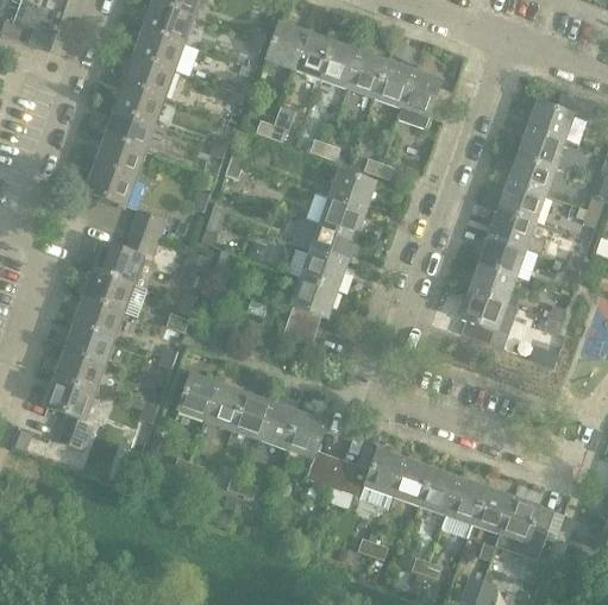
[(152,0),(152,2),(193,18),(198,0),(152,0)]
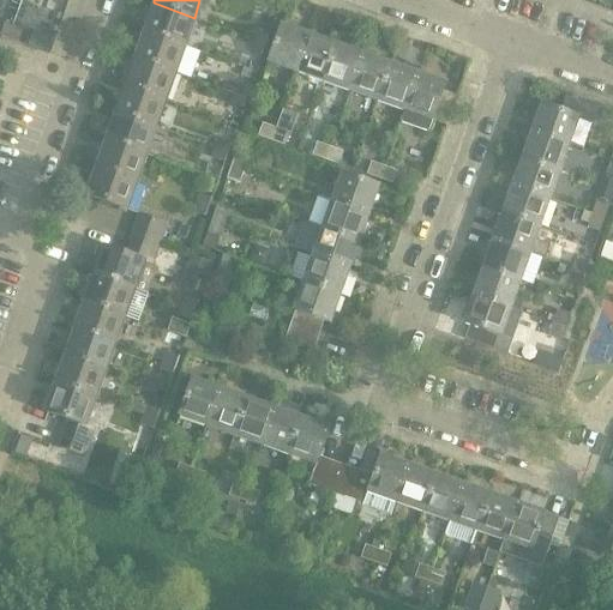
[(154,2),(144,29),(185,43),(194,18),(154,2)]
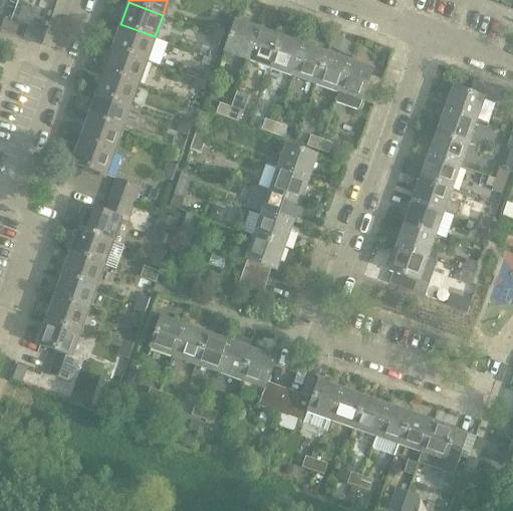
[(3,17),(0,26),(0,29),(7,31),(11,20),(3,17)]
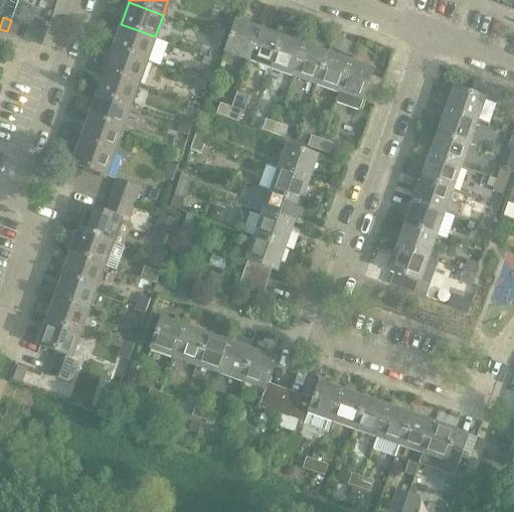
[(259,27),(235,19),(224,51),(246,59),(259,27)]
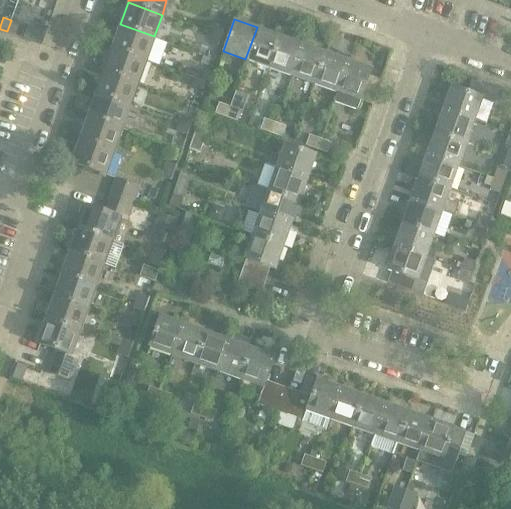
[(19,22),(11,20),(7,31),(15,34),(19,22)]
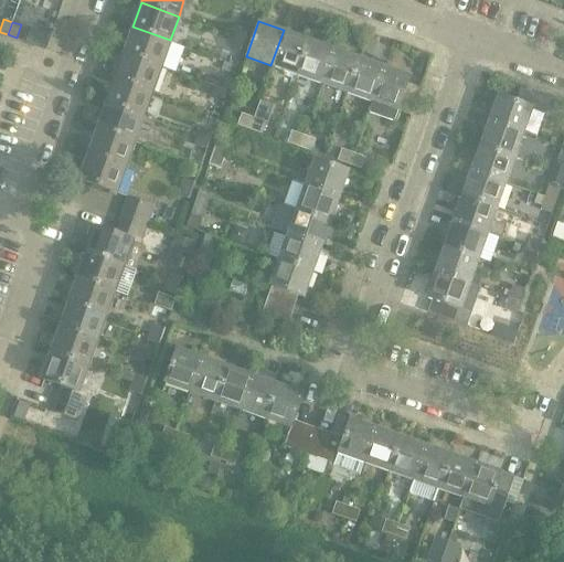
[(132,27),(124,52),(161,65),(170,40),(132,27)]
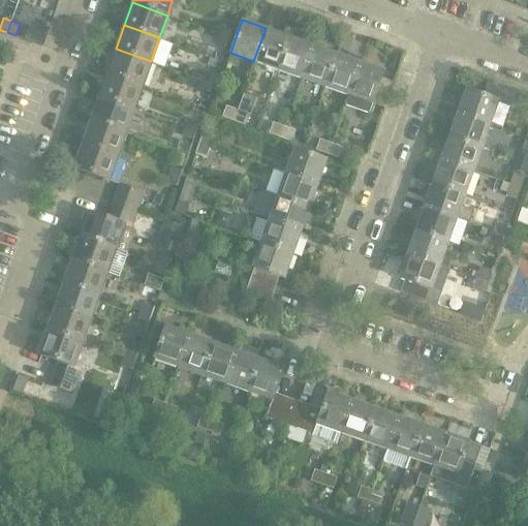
[(220,25),(217,32),(229,36),(231,29),(220,25)]
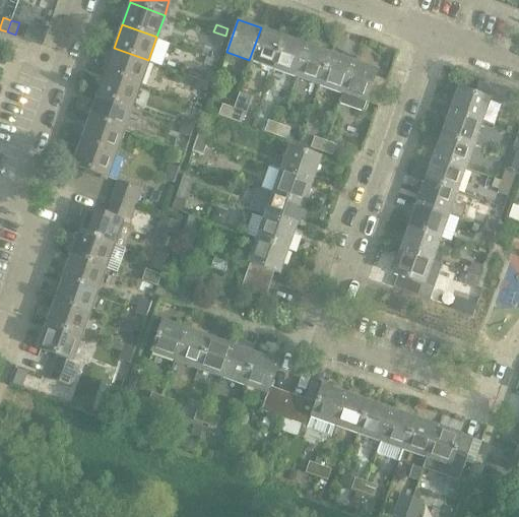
[(283,36),(261,27),(249,60),(272,68),(283,36)]
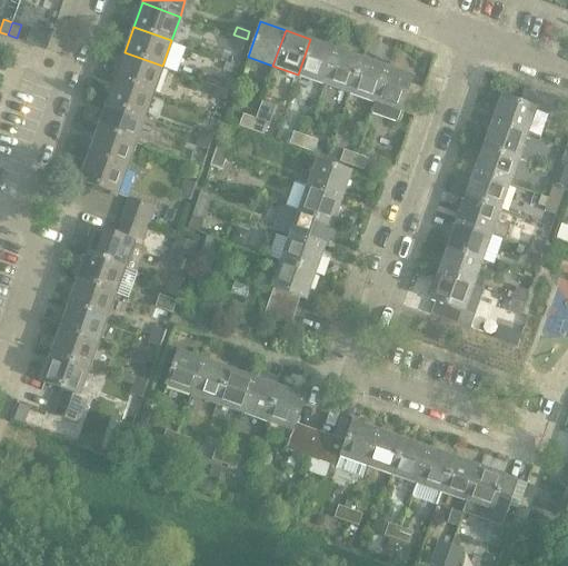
[(247,39),(233,35),(231,43),(243,48),(247,39)]
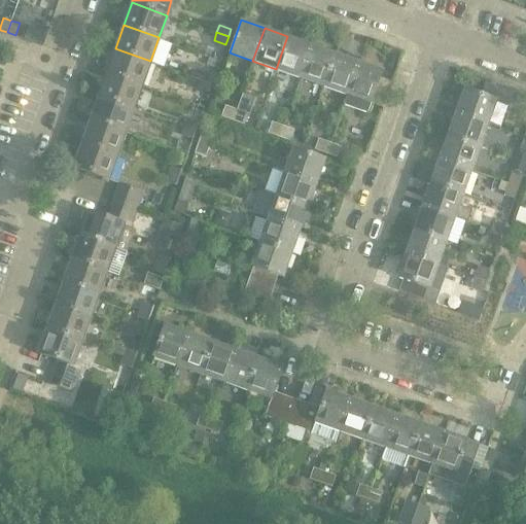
[(311,44),(287,36),(276,69),(300,77),(311,44)]
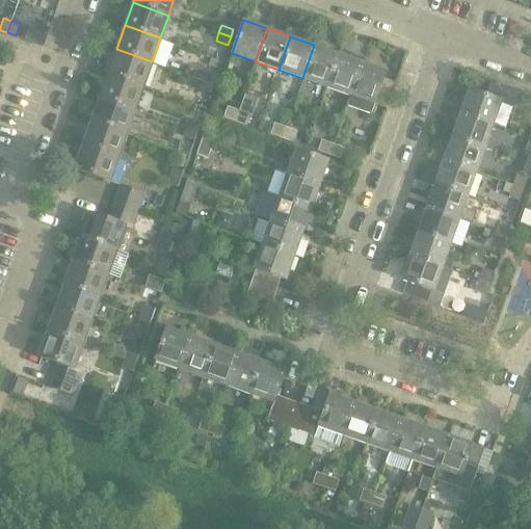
[(338,53),(314,45),(302,78),(326,86),(338,53)]
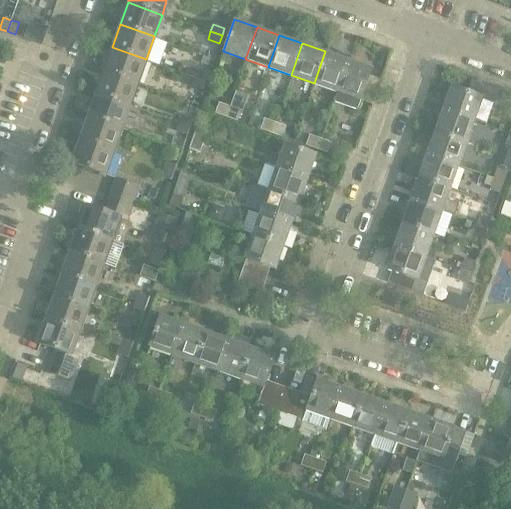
[(112,47),(104,70),(138,82),(146,59),(112,47)]
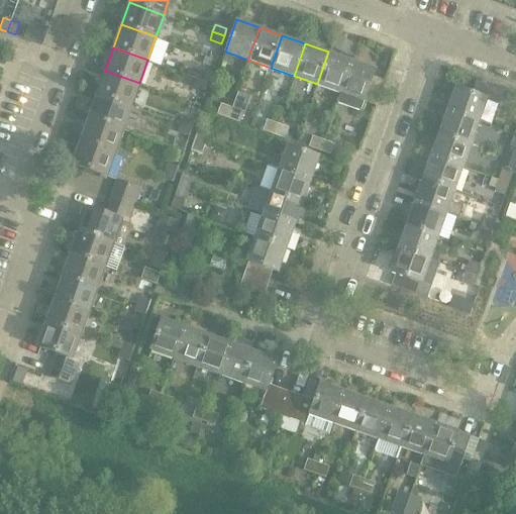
[(351,60),(328,52),(317,84),(339,92),(351,60)]
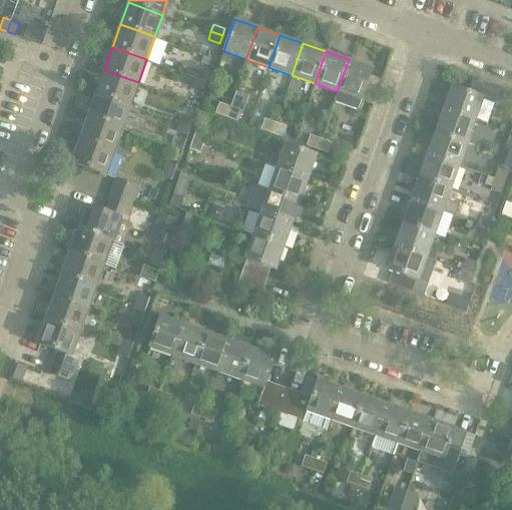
[(372,67),(349,59),(337,91),(361,99),(372,67)]
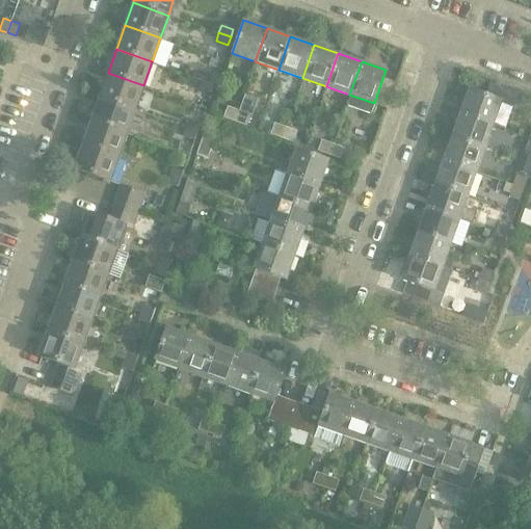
[(205,72),(202,79),(214,83),(216,76),(205,72)]
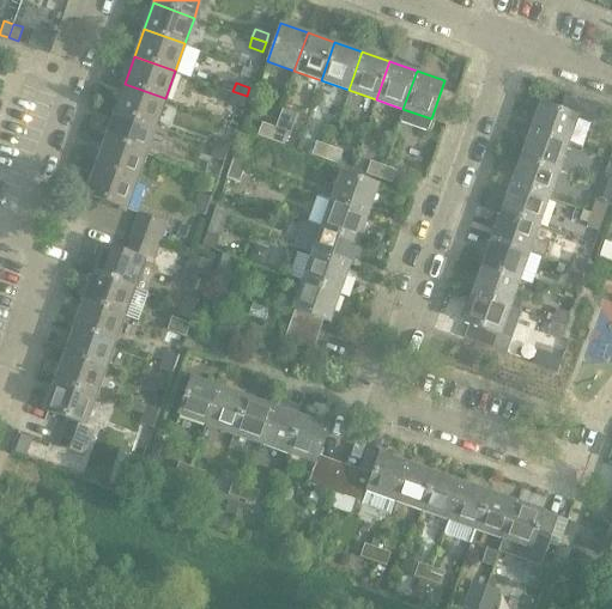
[(125,84),(115,111),(156,126),(165,98),(125,84)]
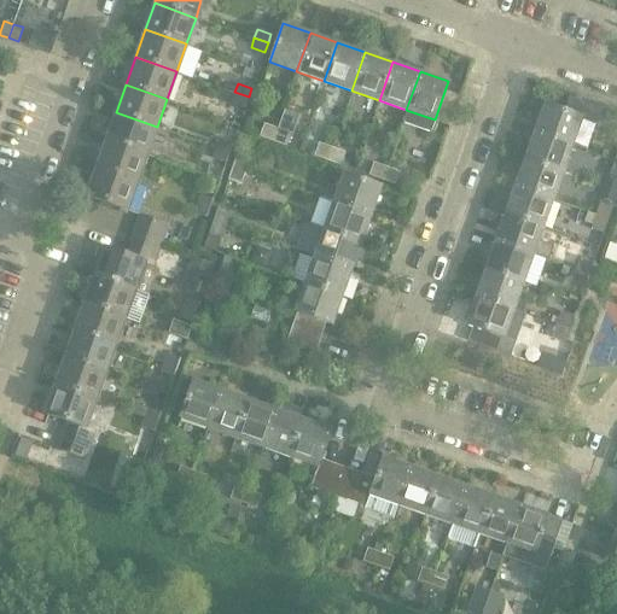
[(249,97),(234,92),(232,101),(245,106),(249,97)]
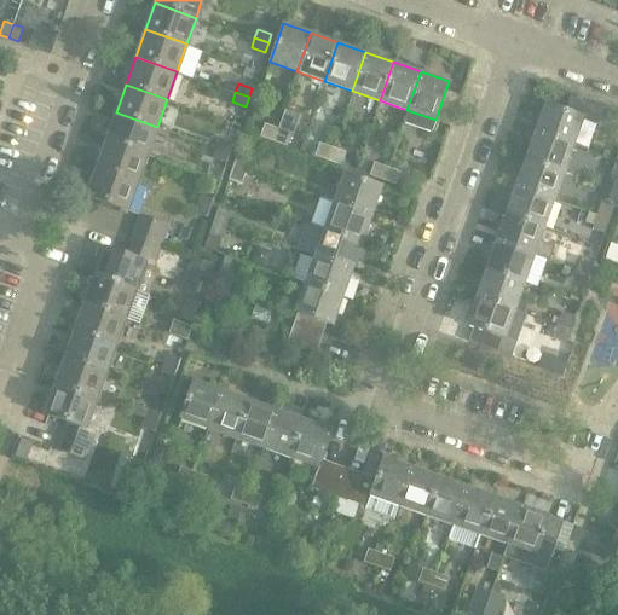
[(544,103),(535,132),(573,146),(573,143),(588,148),(602,108),(570,97),(565,110),(544,103)]
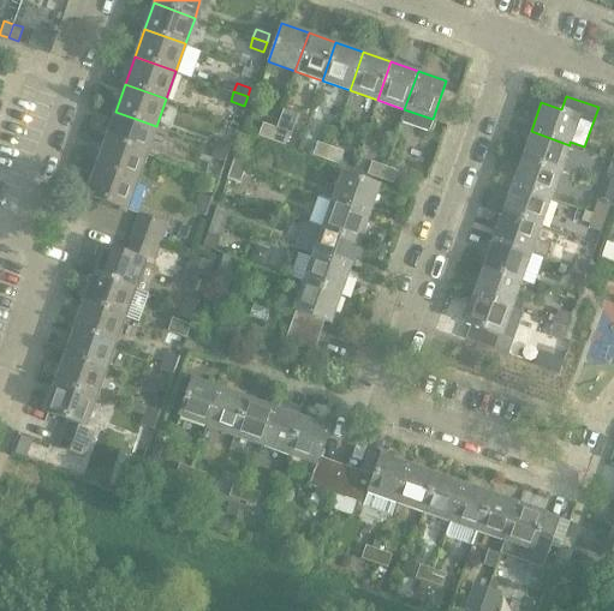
[(282,108),(275,126),(288,131),(291,131),(297,113),(282,108)]
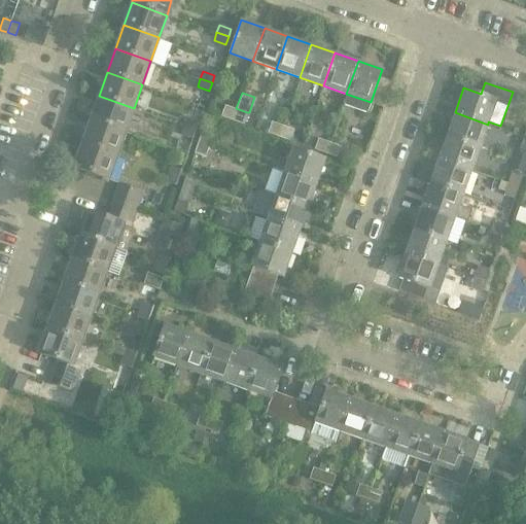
[(99,96),(91,118),(126,131),(134,108),(99,96)]
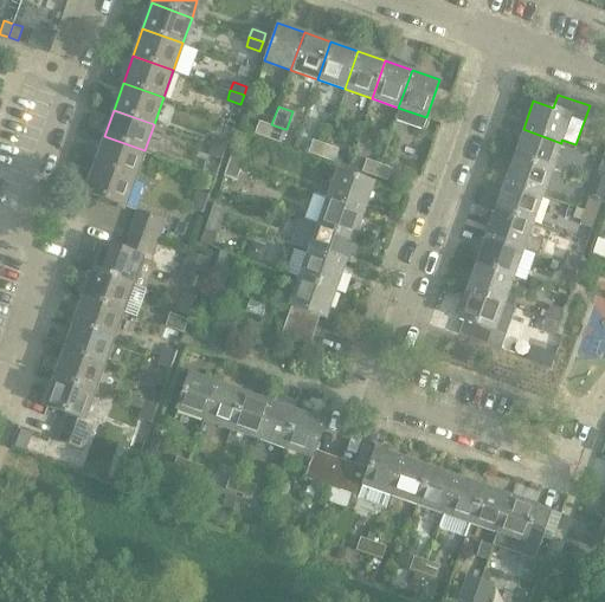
[(259,120),(255,133),(266,136),(271,124),(259,120)]
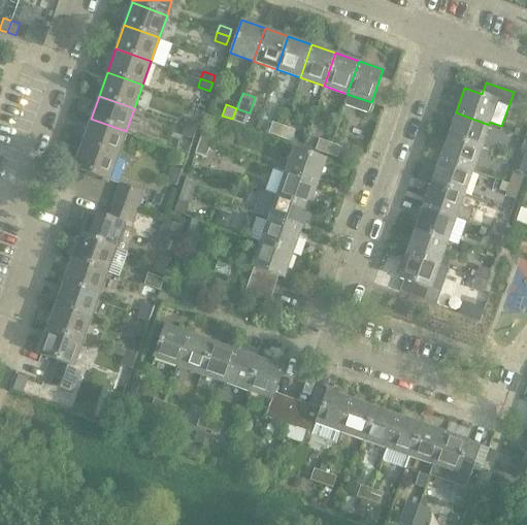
[(248,112),(236,108),(232,119),(243,123),(248,112)]
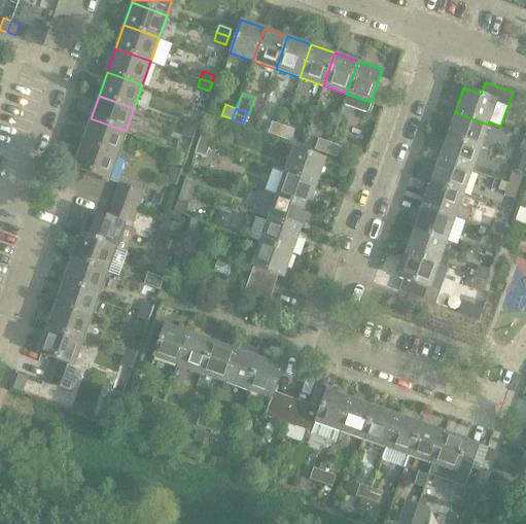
[(455,112),(447,136),(479,148),(488,125),(455,112)]
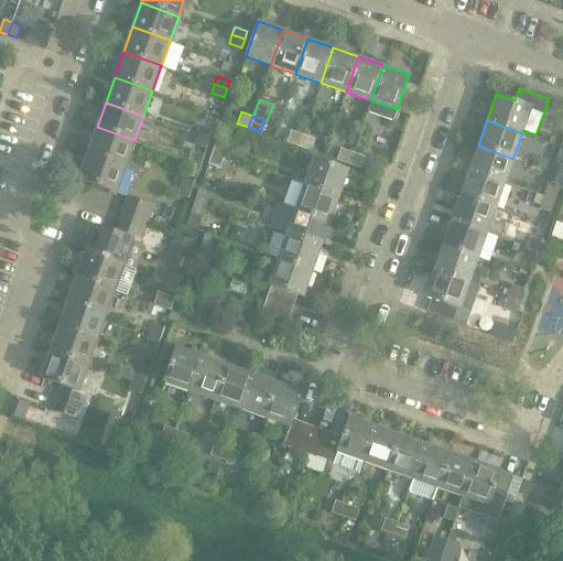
[(199,126),(196,135),(209,139),(212,130),(199,126)]
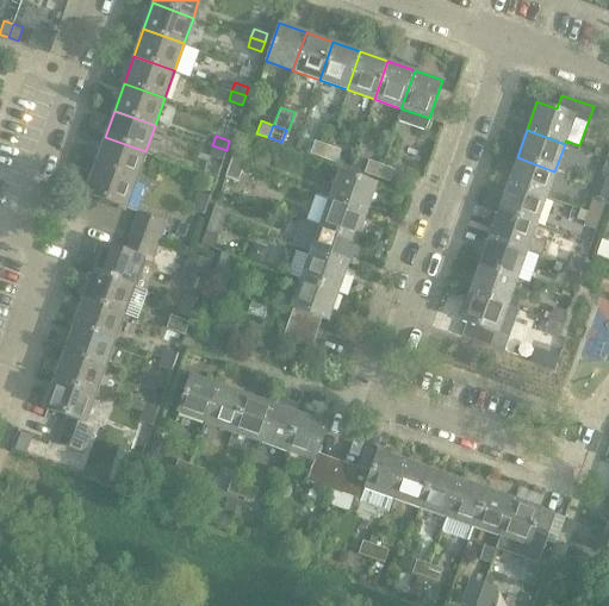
[(105,137),(94,164),(136,179),(145,151),(105,137)]
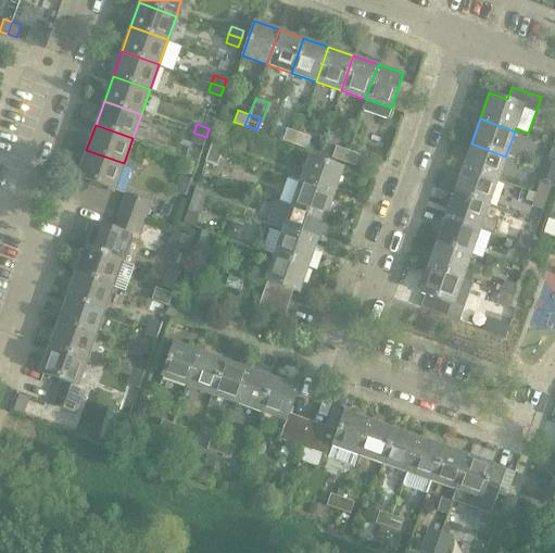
[(287,127),(282,139),(294,142),(299,132),(287,127)]
